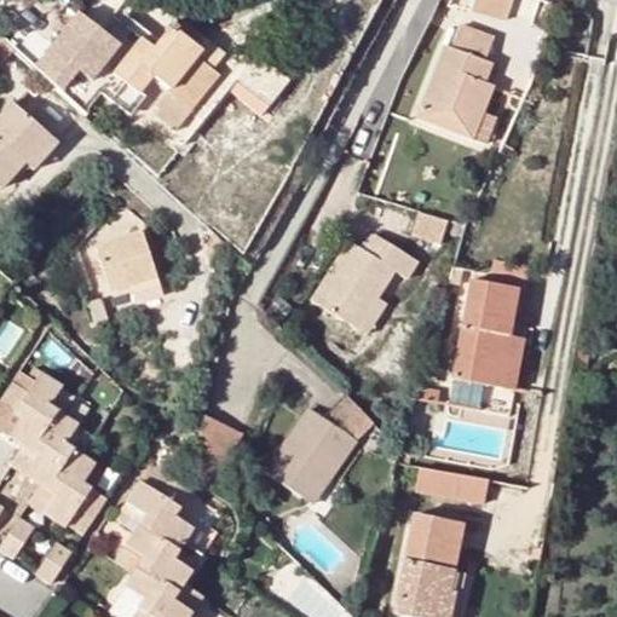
[(467,0),(466,4),(505,15),(508,0),(467,0)]
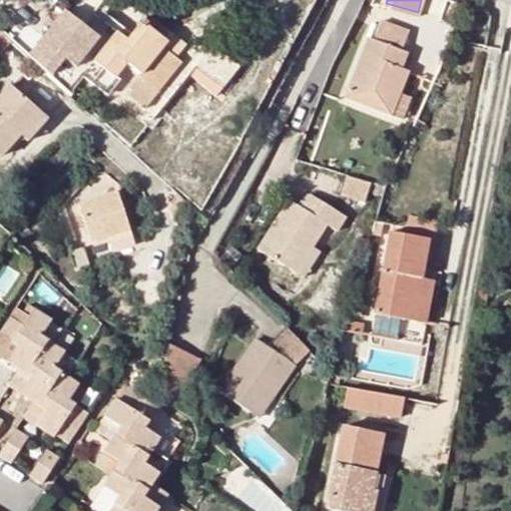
[(70,90),(82,74),(118,30),(94,11),(47,69),(70,90)]
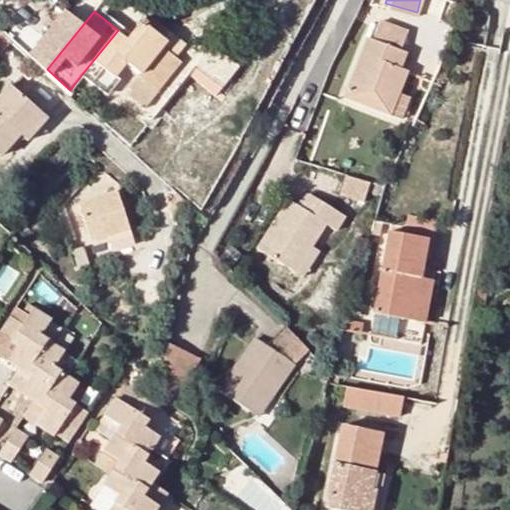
[(175,55),(186,42),(153,15),(149,19),(147,23),(168,41),(164,46),(175,55)]
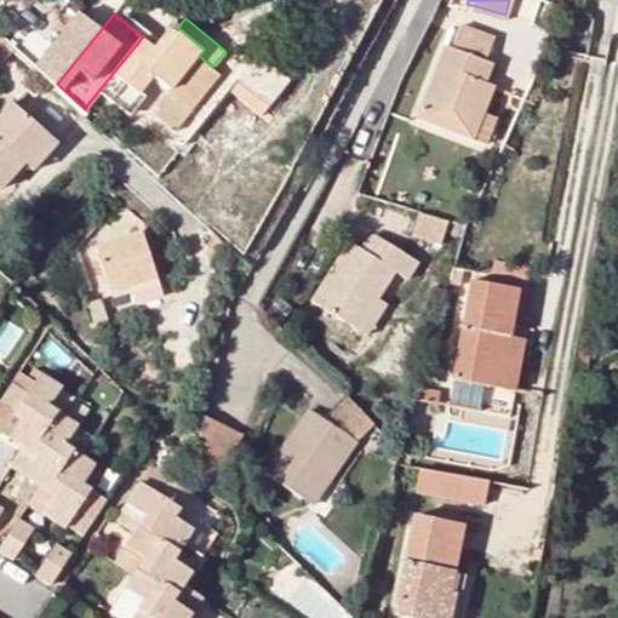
[(143,36),(99,90),(131,114),(147,96),(142,92),(156,74),(172,87),(158,104),(161,108),(156,114),(177,130),(196,106),(190,101),(216,69),(212,67),(199,56),(204,50),(178,28),(181,23),(175,19),(170,24),(170,29),(156,44),(143,35),(143,36)]
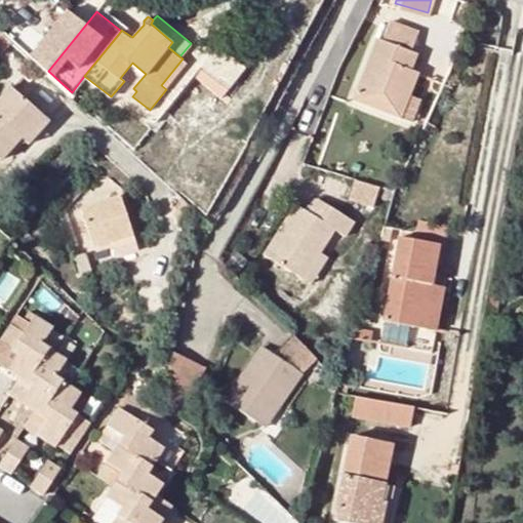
[(379,36),(355,99),(394,114),(411,69),(418,51),(412,49),(419,29),(393,19),(385,38),(379,36)]
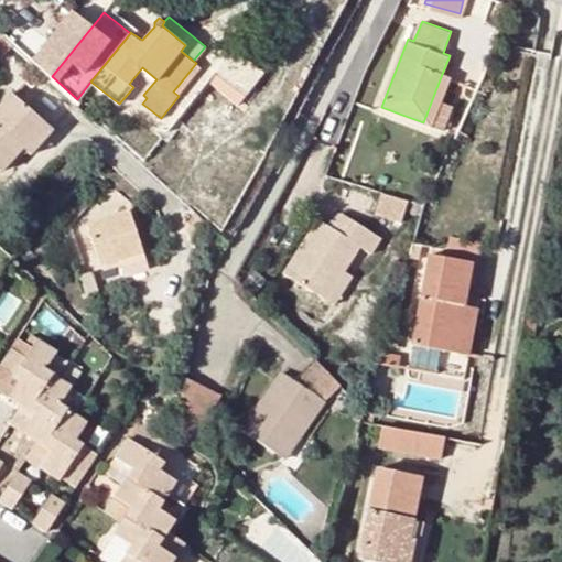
[(235,49),(217,71),(246,93),(263,71),(235,49)]
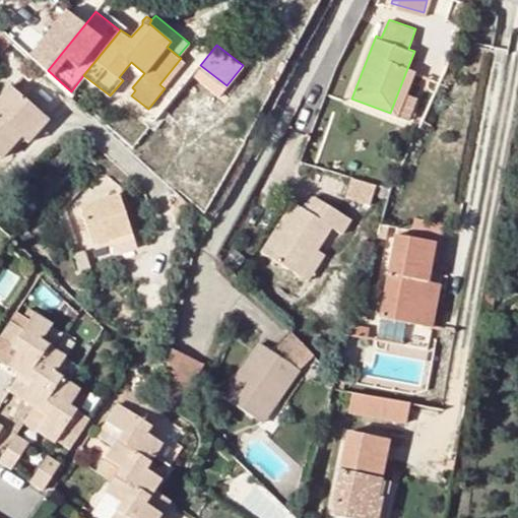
[(165,88),(186,62),(181,58),(159,84),(165,88)]
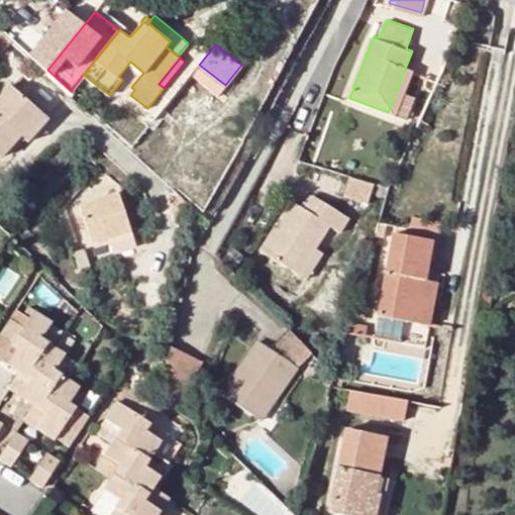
[(414,71),(405,68),(388,112),(397,115),(414,71)]
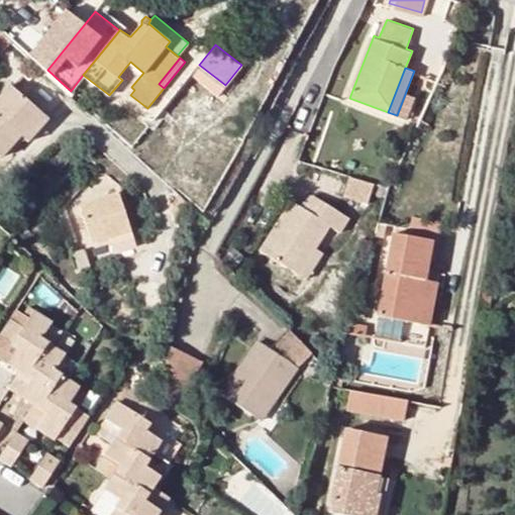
[(0,96),(0,152),(3,156),(21,134),(28,139),(47,116),(12,84),(0,96)]
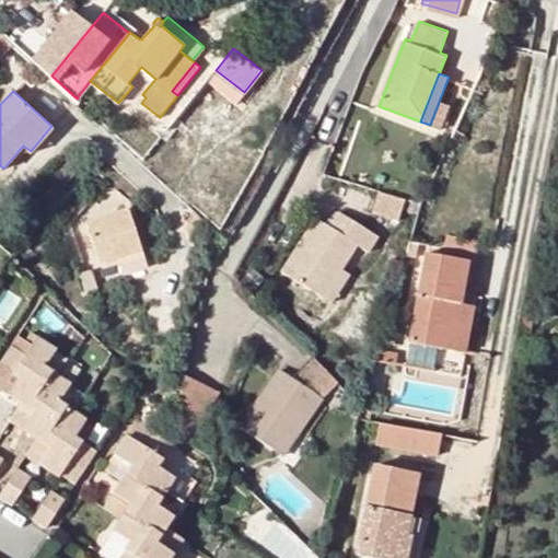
[(408,195),(380,187),(373,210),(403,218),(408,195)]
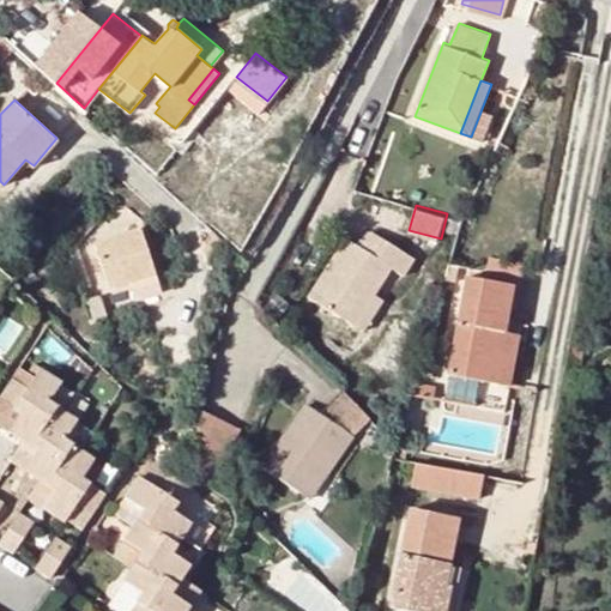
[(140,225),(95,241),(109,284),(155,268),(140,225)]
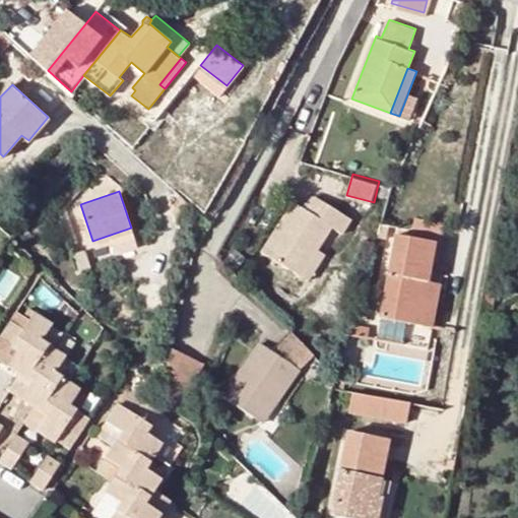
[(263,250),(302,274),(318,249),(332,225),(343,233),(352,217),(315,195),(307,208),(295,200),(263,250)]
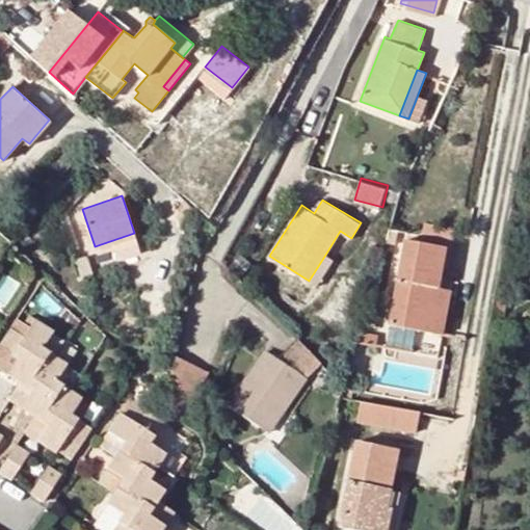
[(440,287),(447,245),(406,238),(390,323),(435,332),(441,305),(435,303),(440,287)]
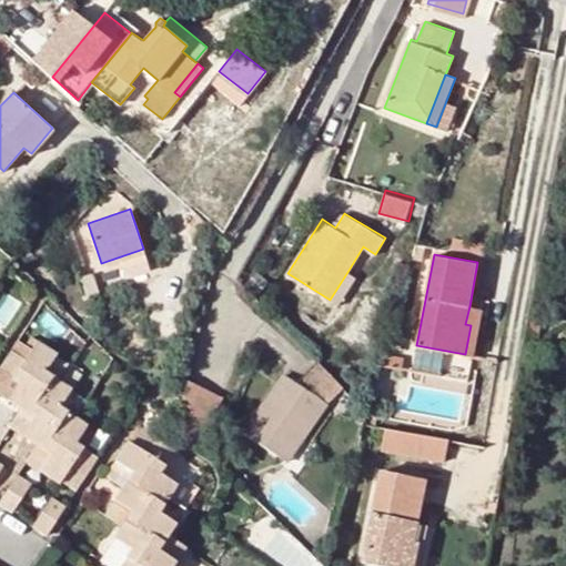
[(347,272),(330,300),(337,305),(356,278),(347,272)]
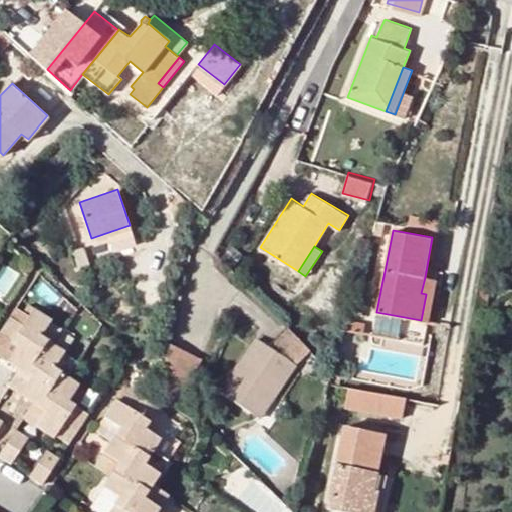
[(437,280),(425,277),(421,293),(426,294),(421,320),(429,322),(437,280)]
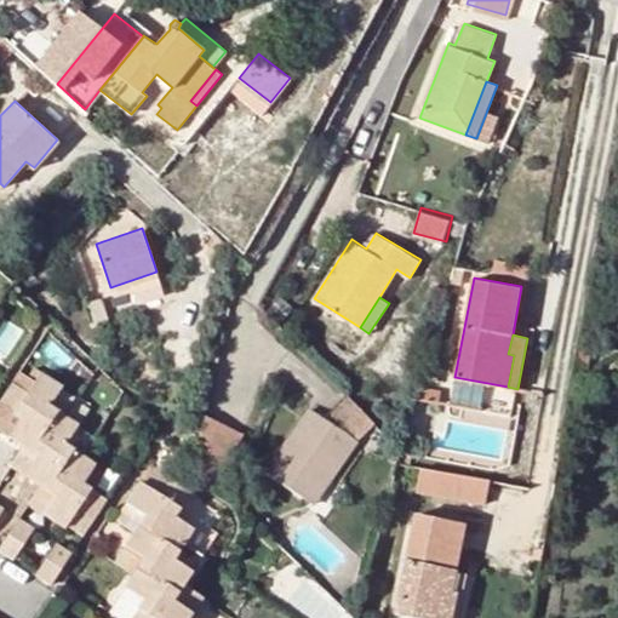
[(11,436),(32,451),(57,411),(50,406),(62,387),(41,372),(29,392),(15,381),(0,401),(23,416),(11,436)]
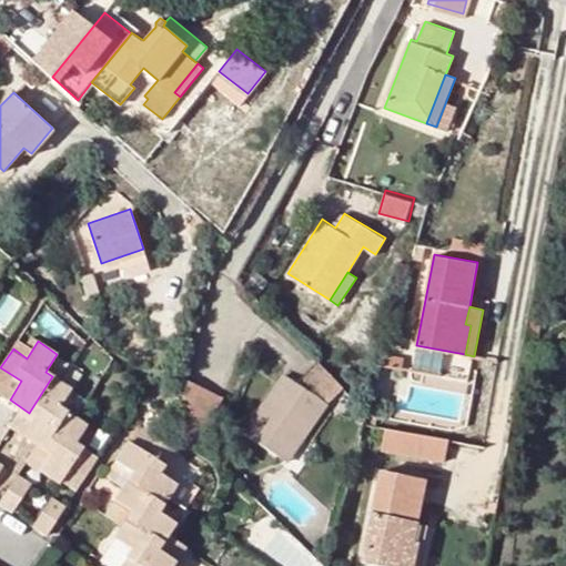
[(316,360),(294,381),(326,402),(343,387),(316,360)]
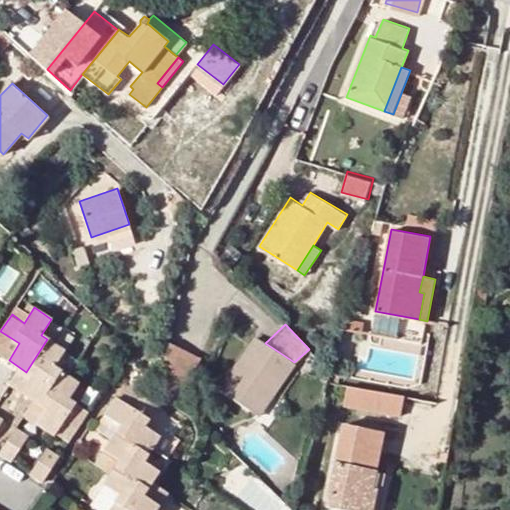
[(256,337),(220,390),(251,410),(270,383),(277,387),(294,362),(265,343),(256,337)]
